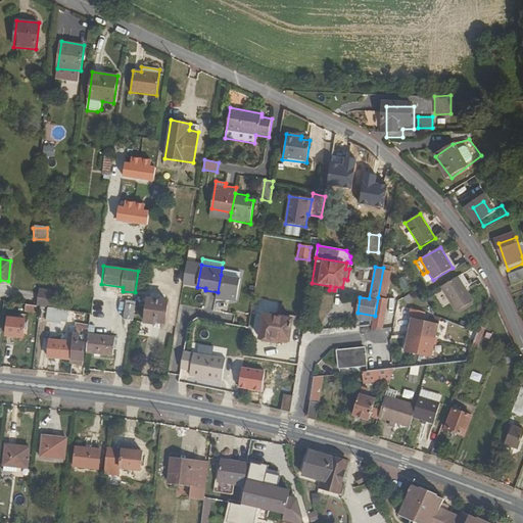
[(352,281),(367,284),(369,275),(354,272),(352,281)]
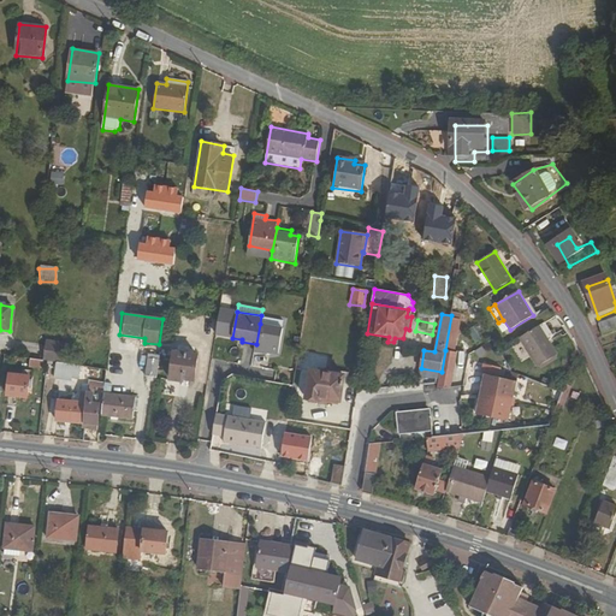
[(606,338),(615,336),(615,323),(603,327),(606,338)]
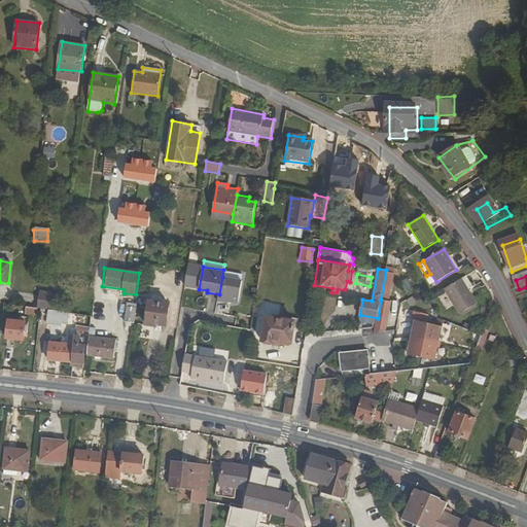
[(222,277),(219,294),(218,302),(229,304),(229,303),(239,305),(242,281),(222,277)]
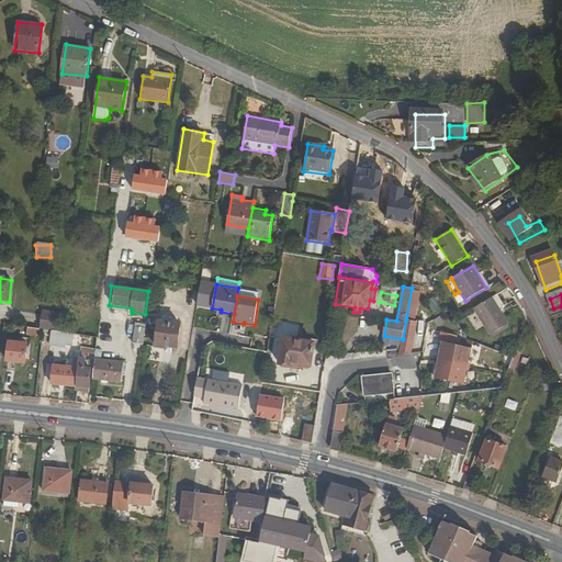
[(508,324),(492,298),(473,308),(490,335),(508,324)]
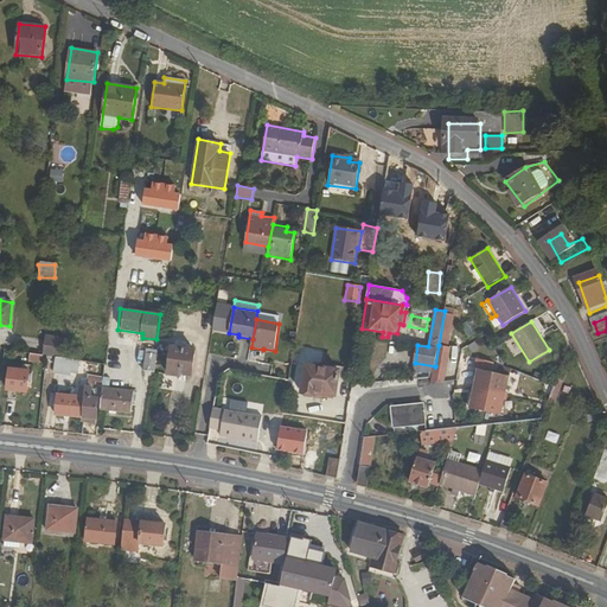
[(435,366),(433,378),(432,383),(445,382),(451,346),(439,345),(435,366)]
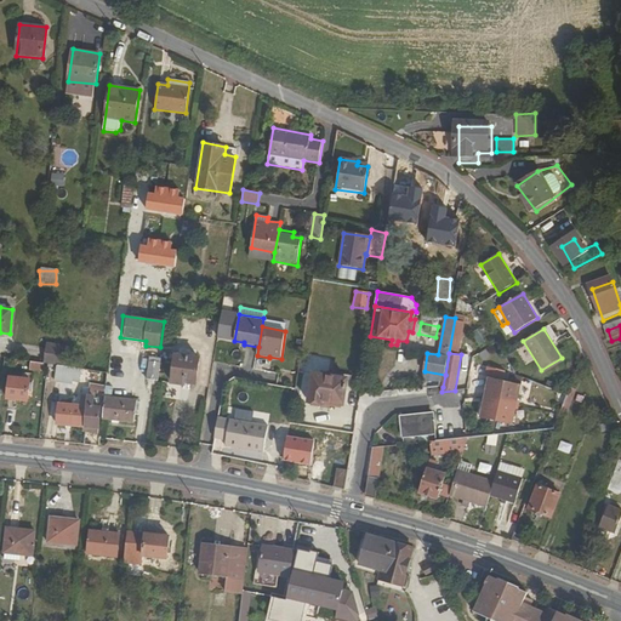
[(195,385),(200,358),(176,354),(171,383),(184,386),(184,383),(195,385)]
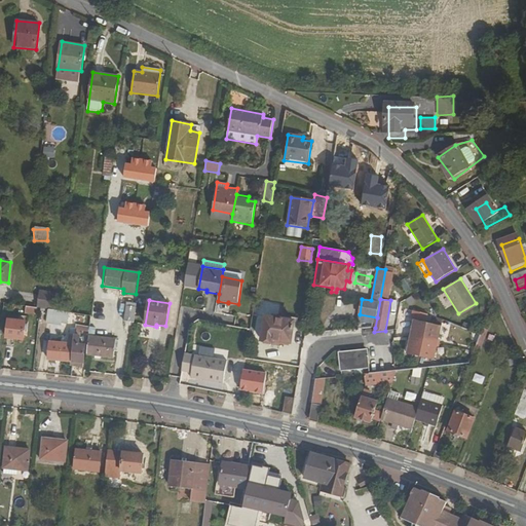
[(4,303),(4,308),(26,311),(26,313),(37,315),(38,307),(4,303)]
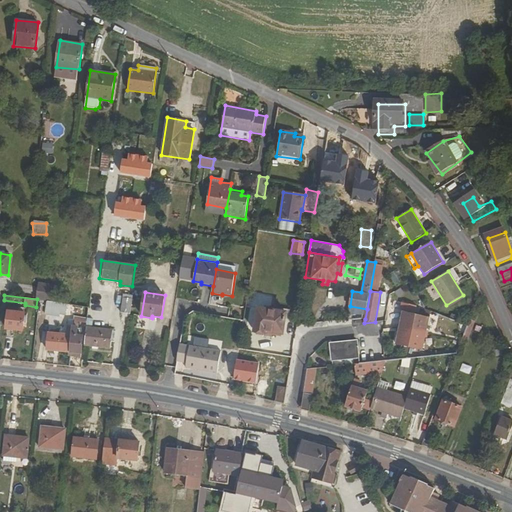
[(131,314),(133,299),(123,297),(121,313),(131,314)]
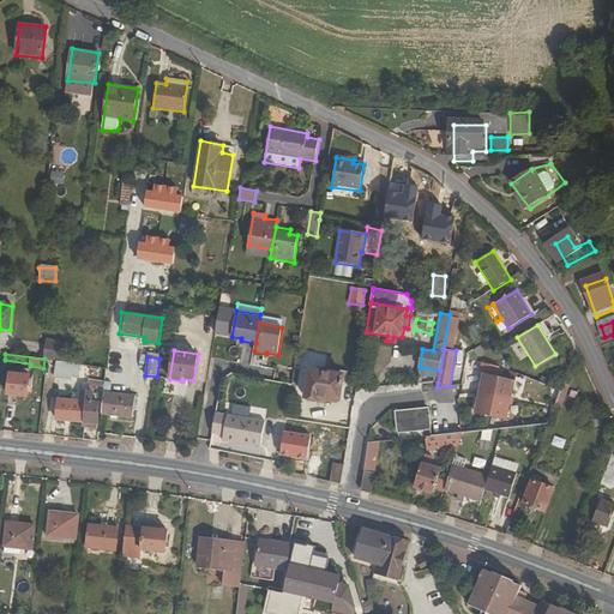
[(108,368),(58,361),(55,377),(72,379),(72,377),(83,379),(90,380),(90,381),(106,384),(108,368)]
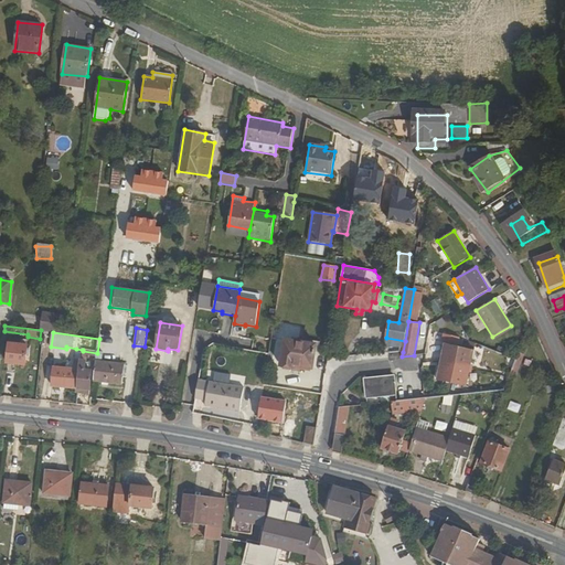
[(27,366),(29,341),(10,339),(8,364),(27,366)]
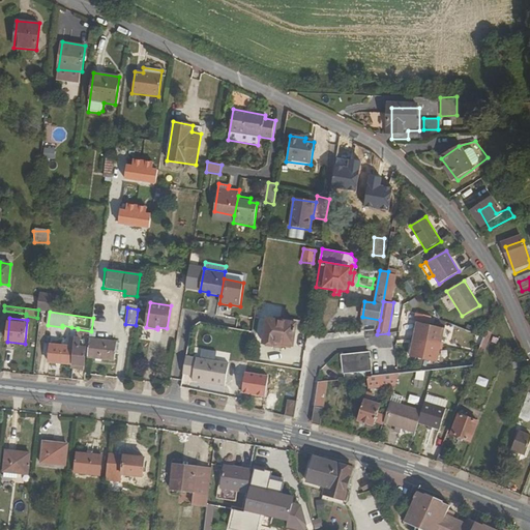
[(293,345),(297,323),(267,318),(263,342),(274,344),(274,347),(282,347),(282,346),(291,347),(291,345),(293,345)]
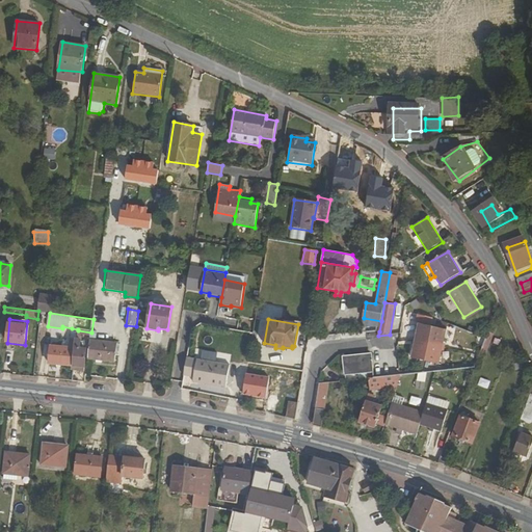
[(439,364),(446,330),(419,324),(411,358),(439,364)]
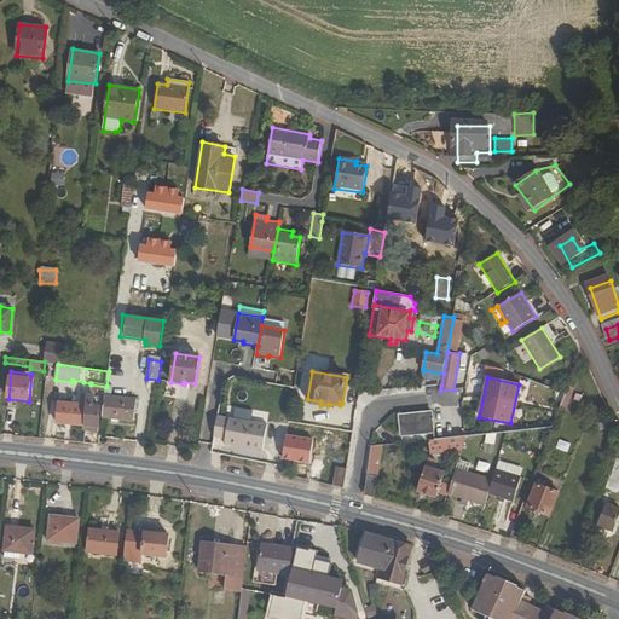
[(57,423),(86,427),(90,395),(82,394),(81,404),(58,403),(57,423)]
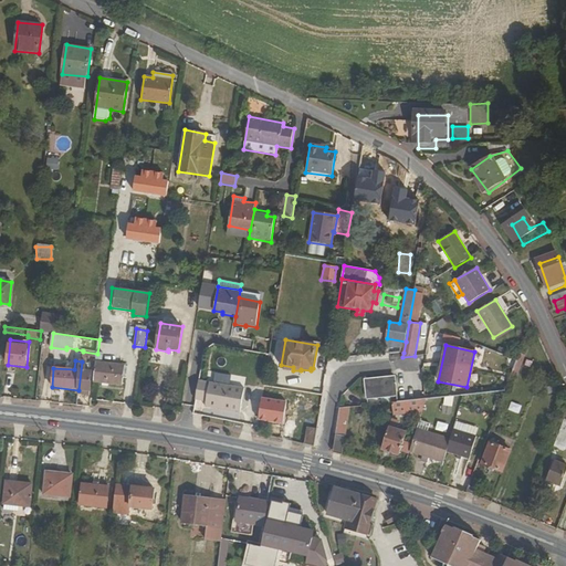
[(82,362),(79,390),(91,391),(93,371),(86,371),(87,360),(82,360),(82,362)]
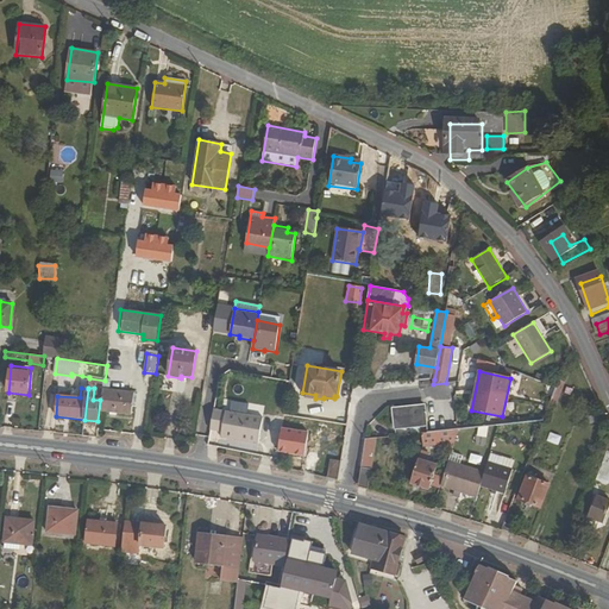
[(104,389),(101,412),(132,415),(135,393),(104,389)]
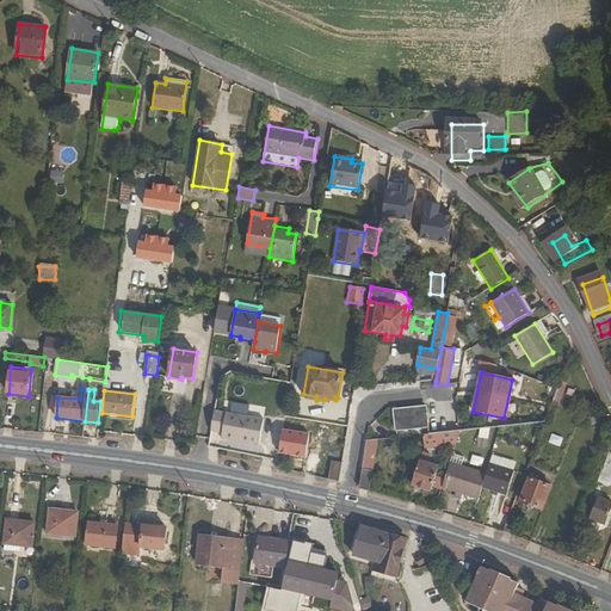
[(426,406),(394,408),(396,431),(429,427),(426,412),(426,406)]
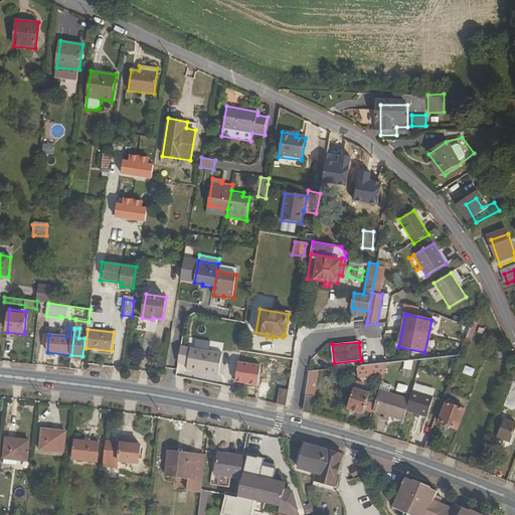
[(181,346),(178,364),(187,366),(187,369),(218,374),(222,353),(181,346)]
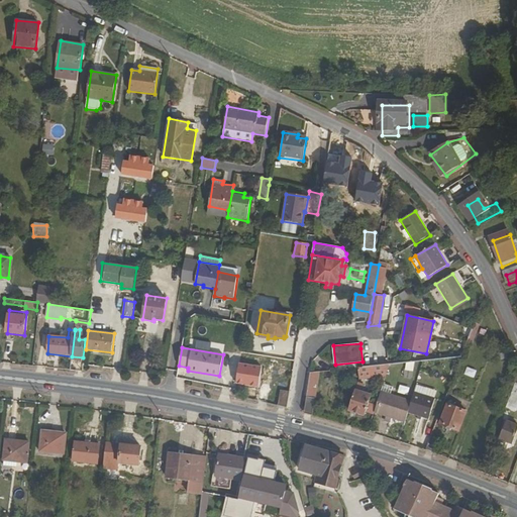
[(516,358),(512,351),(496,352),(497,359),(516,358)]
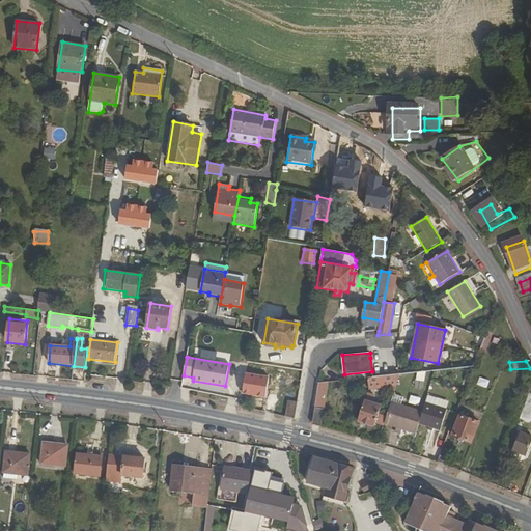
[(372,378),(367,378),(369,390),(395,387),(398,374),(372,378)]
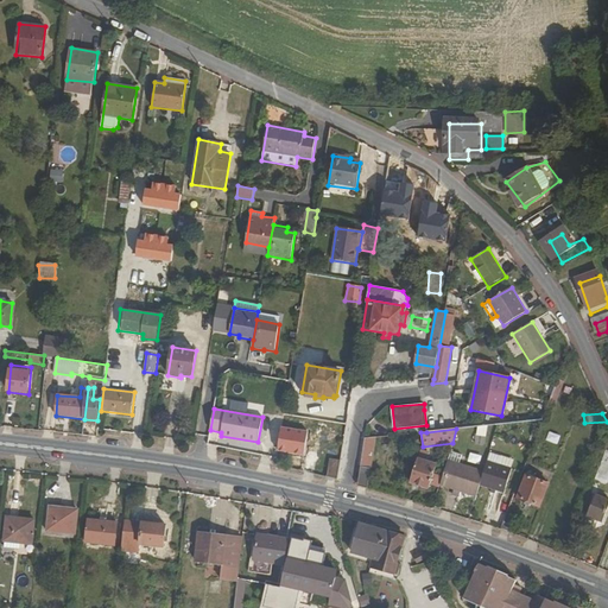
[(486,448),(486,430),(476,429),(475,448),(486,448)]
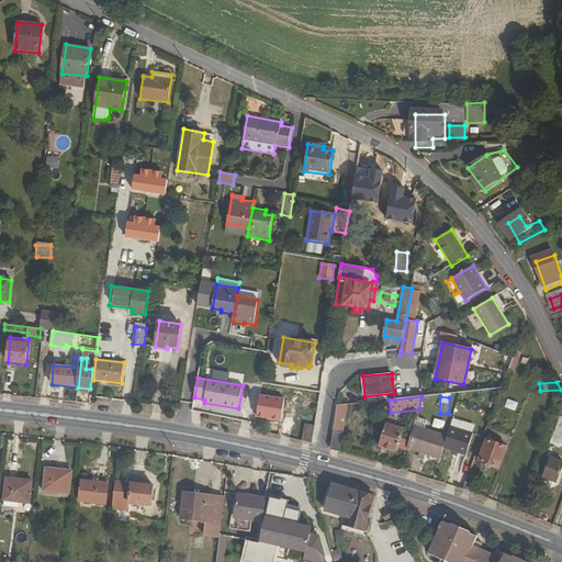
[(337,406),(330,449),(339,452),(347,405),(337,406)]
